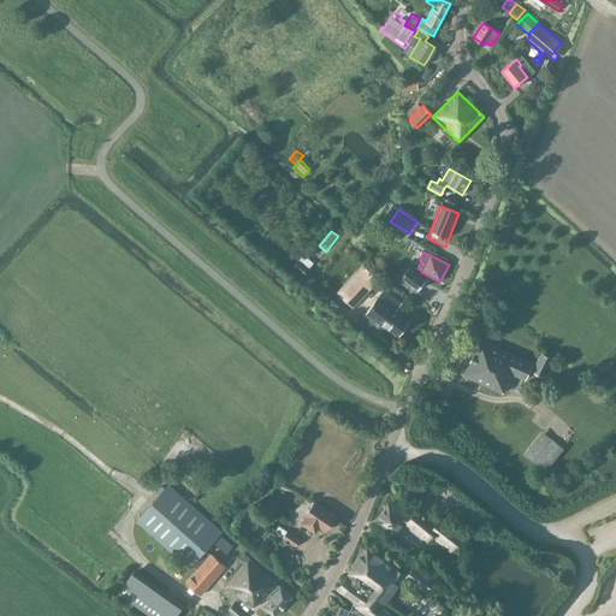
[(314,264),(303,255),(292,267),(302,277),(314,264)]
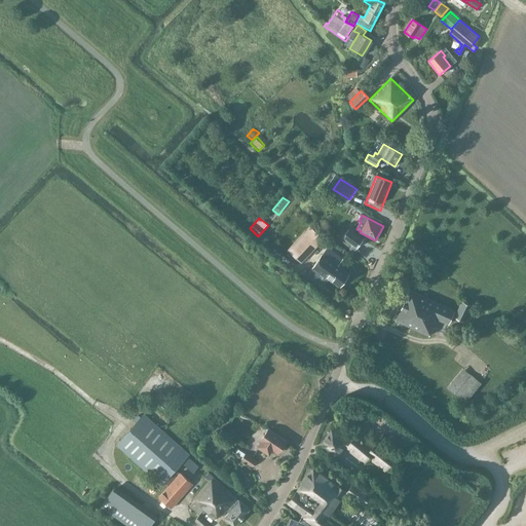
[(301,262),(323,239),(309,227),(288,250),(301,262)]
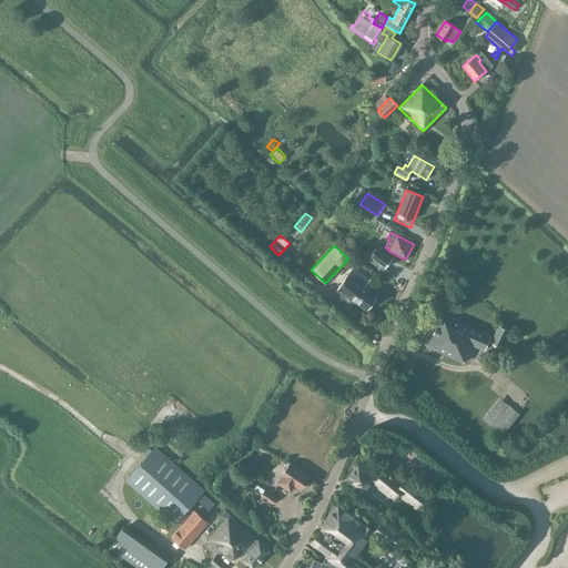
[(384,274),(388,270),(384,267),(392,257),(376,246),(368,256),(381,265),(377,270),(384,274)]
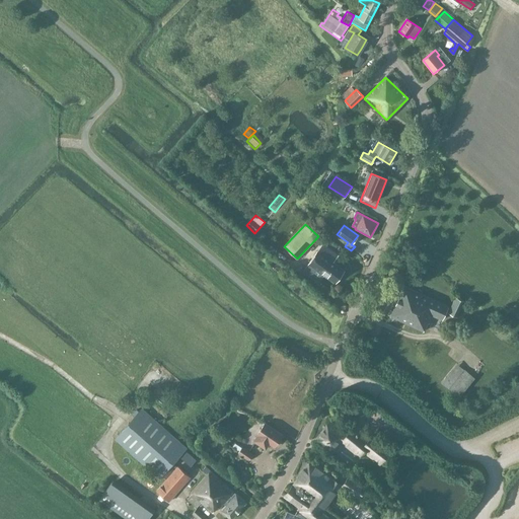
[(335,283),(344,271),(332,263),(338,255),(322,244),(303,271),(318,283),(323,275),(335,283)]
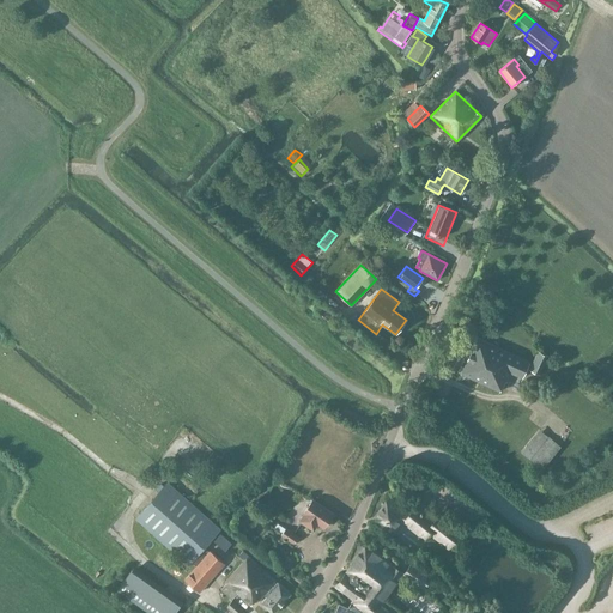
[(529,362),(478,338),(461,374),(501,392),(505,381),(507,382),(510,372),(522,377),(529,362)]
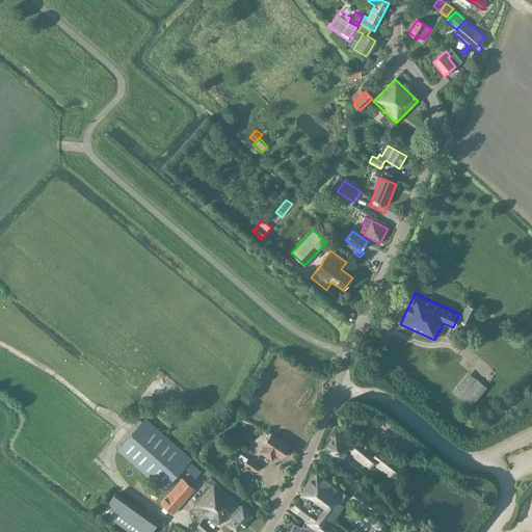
[(459,320),(469,325),(476,309),(467,304),(459,320)]
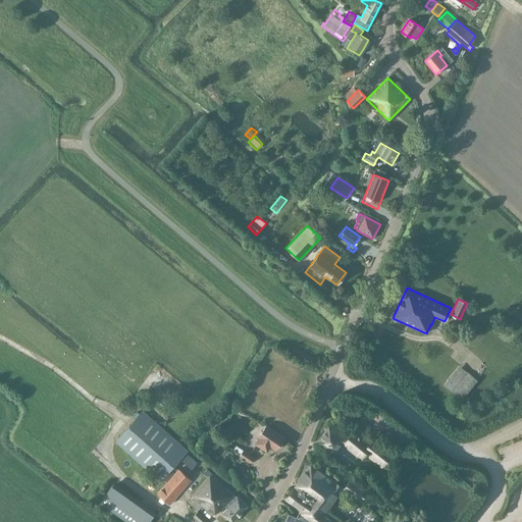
[(442,384),(460,399),(476,378),(459,365),(442,384)]
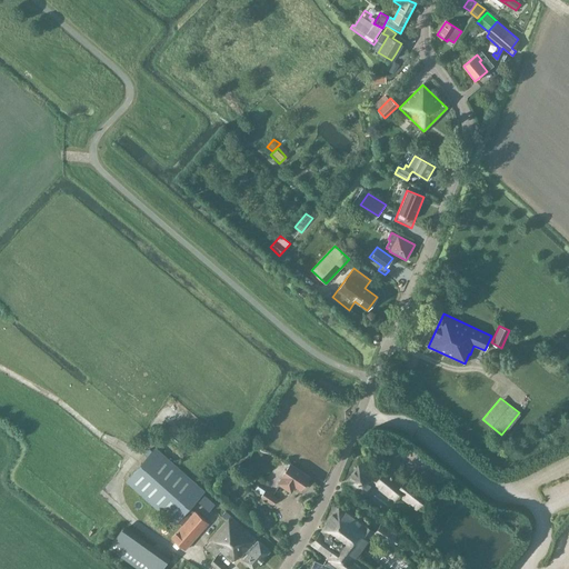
[(126,481),(142,496),(175,526),(178,521),(182,526),(171,538),(185,549),(208,523),(195,511),(191,516),(187,511),(205,492),(155,448),(126,481)]
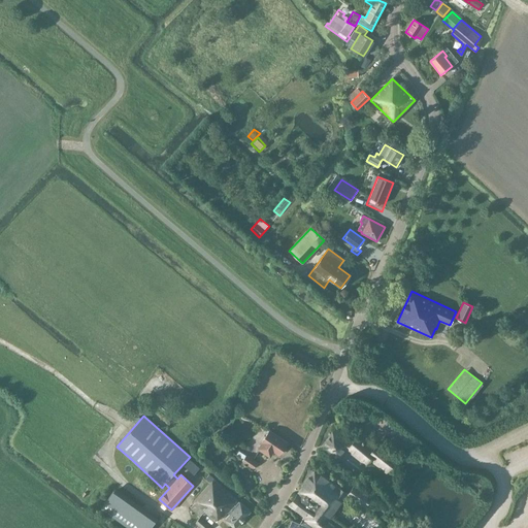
[(258,449),(270,457),(274,452),(278,455),(282,451),(285,450),(285,448),(287,442),(269,430),(261,442),(262,443),(258,449)]
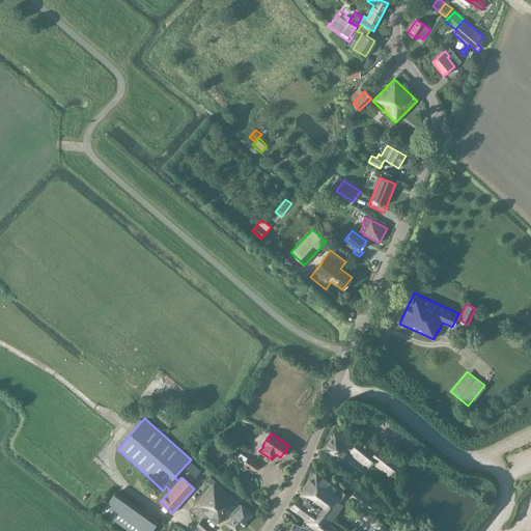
[(388,473),(396,464),(387,457),(389,454),(380,448),(375,453),(360,441),(353,449),(335,436),(323,451),(339,463),(348,451),(367,466),(371,460),(388,473)]
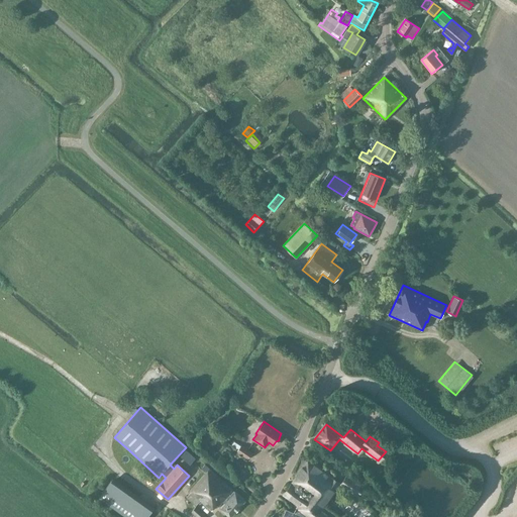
[(407,456),(418,462),(426,448),(415,442),(407,456)]
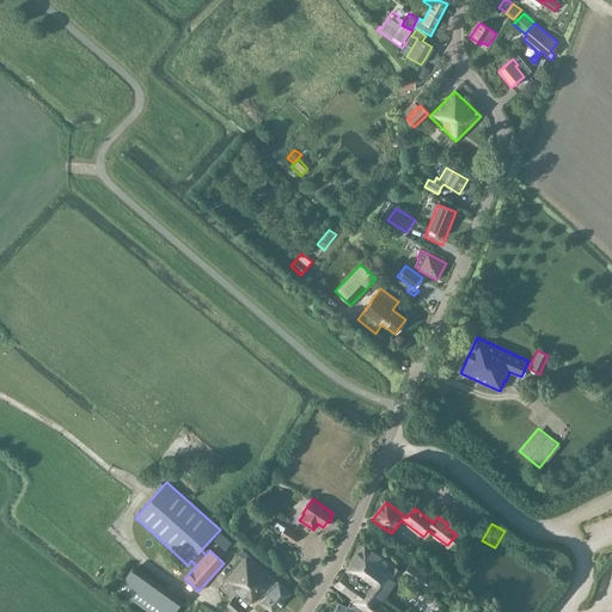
[(281,534),(293,543),(298,537),(285,527),(281,534)]
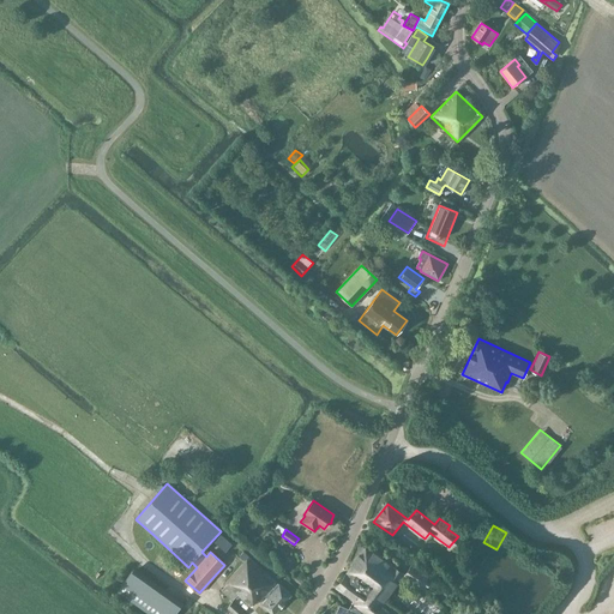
[(226,552),(232,545),(221,535),(215,542),(226,552)]
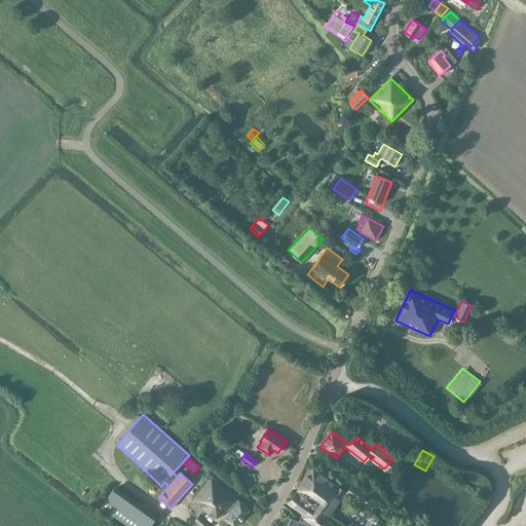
[(306,525),(305,525),(340,525),(342,523),(331,515),(346,493),(336,486),(312,468),(301,484),(303,485),(299,491),(297,494),(291,502),(304,513),(299,522),(306,525)]
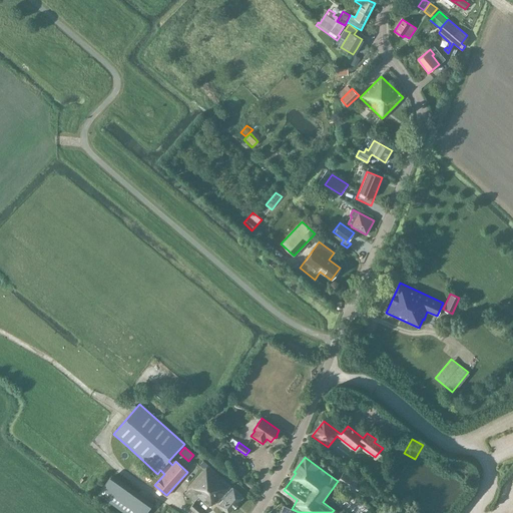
[(227,512),(228,512),(242,497),(231,487),(227,491),(229,493),(226,495),(224,493),(230,486),(202,461),(200,464),(204,468),(187,487),(209,507),(214,501),(216,502),(220,498),(222,500),(218,505),(227,512)]
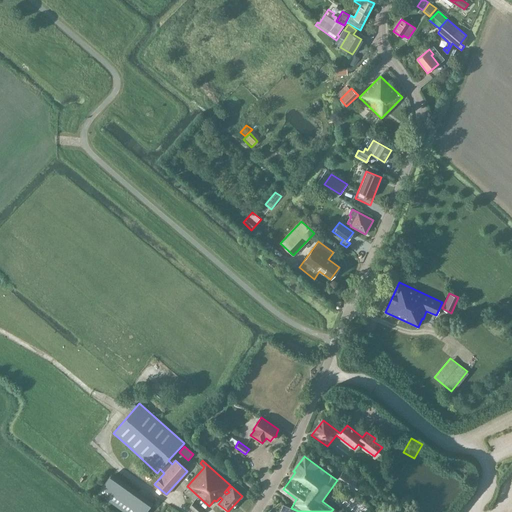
[(352,490),(358,481),(344,471),(338,480),(352,490)]
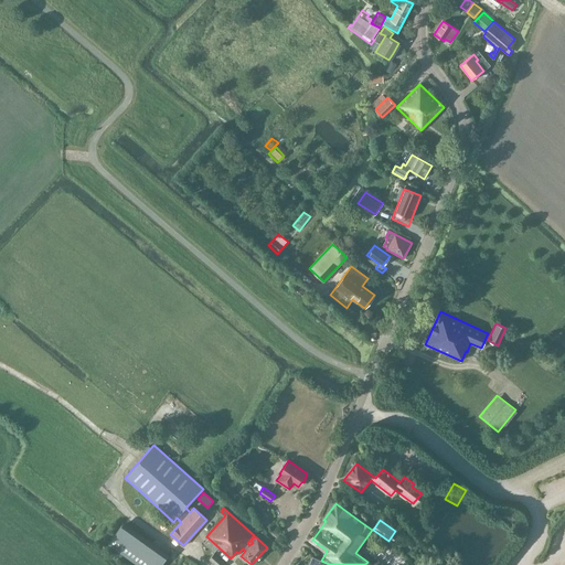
[(395,548),(386,557),(394,564),(400,564),(405,560),(395,548)]
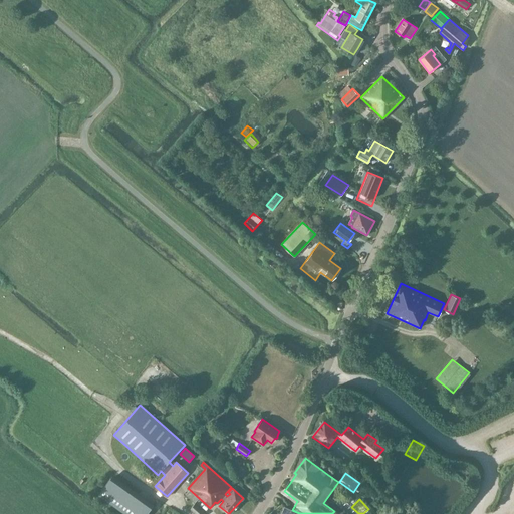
[(131,513),(146,513),(152,507),(142,500),(131,513)]
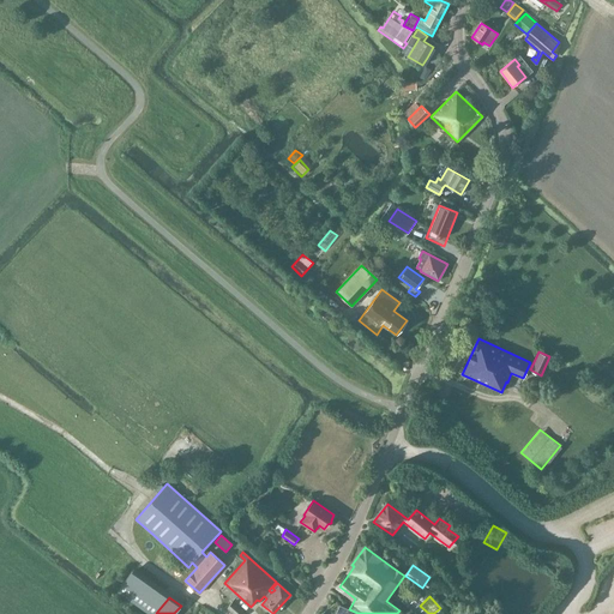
[(233,603),(228,608),(235,613),(242,613),(244,613),(233,603)]
